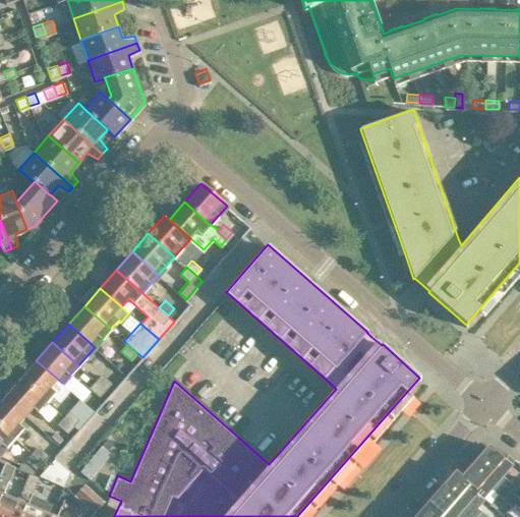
[(36,360),(20,379),(46,401),(52,395),(59,401),(69,390),(62,383),(36,360)]
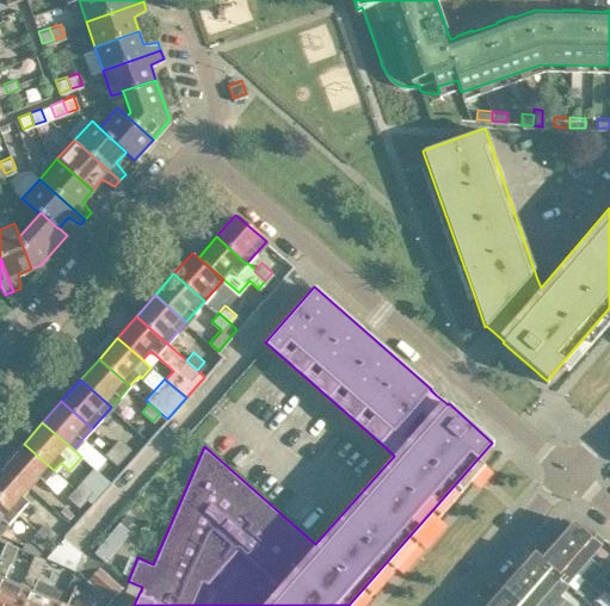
[(118,438),(111,445),(123,455),(129,447),(118,438)]
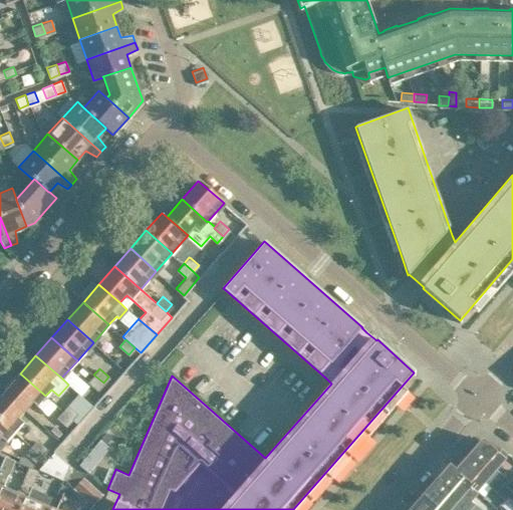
[(20,373),(4,392),(25,410),(33,401),(37,405),(45,396),(20,373)]
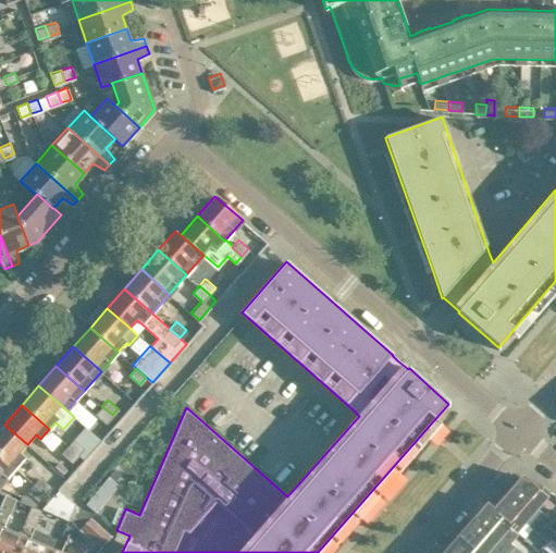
[(101,406),(95,415),(104,424),(112,415),(101,406)]
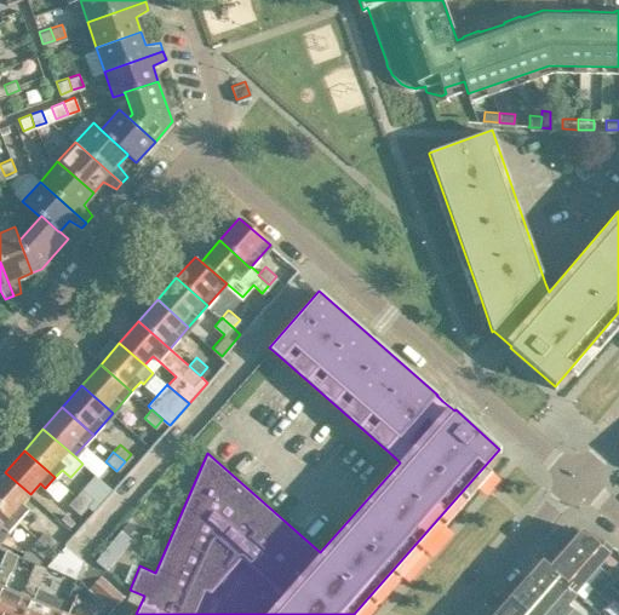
[(5,472),(0,477),(0,505),(17,521),(28,507),(23,503),(30,494),(5,472)]
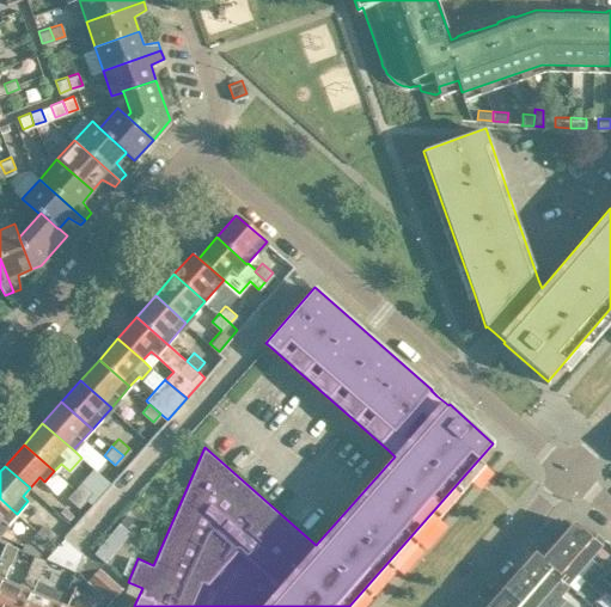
[(93,467),(74,489),(86,500),(92,504),(111,483),(93,467)]
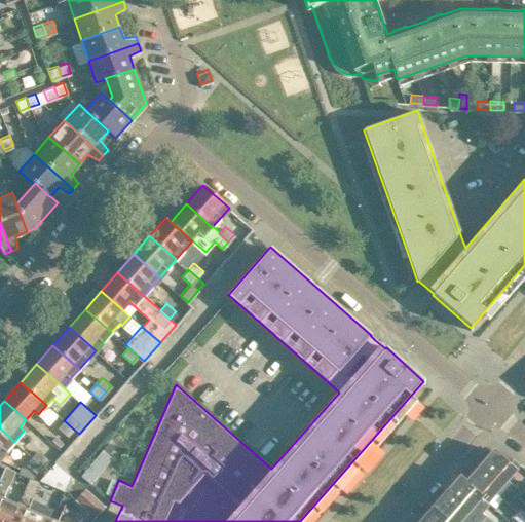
[(64,420),(58,427),(68,436),(74,430),(64,420)]
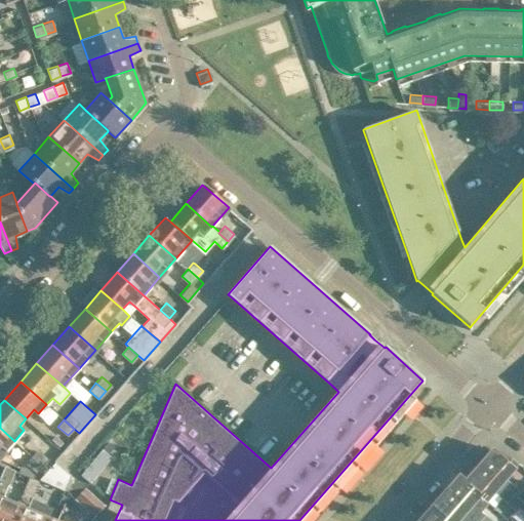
[(0,457),(14,441),(0,428),(0,457)]
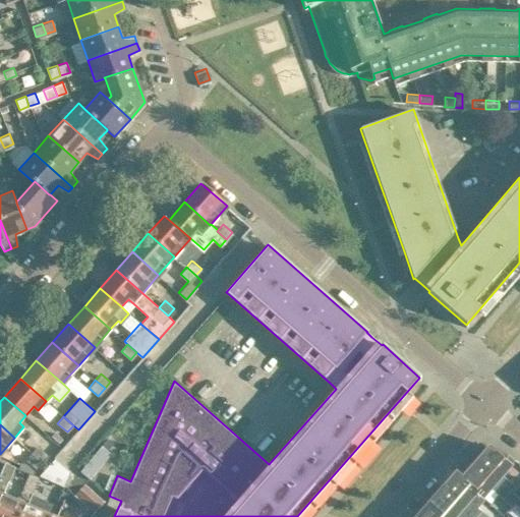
[(107,436),(79,469),(89,477),(110,451),(108,449),(114,441),(107,436)]
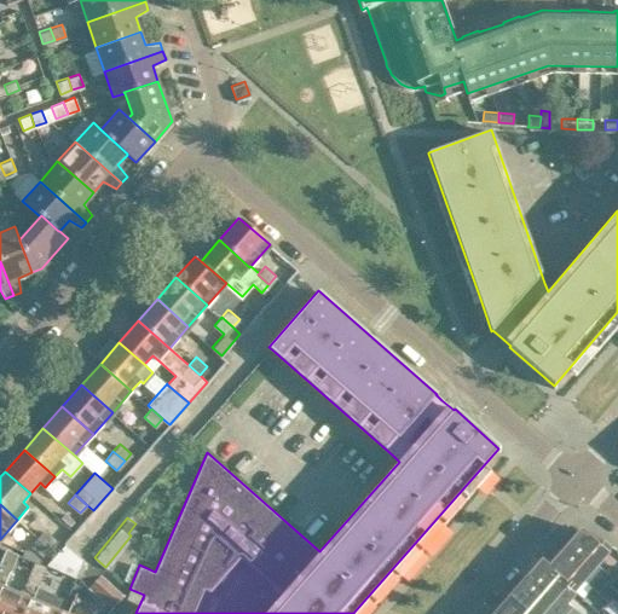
[(598,544),(579,528),(564,546),(604,581),(606,579),(611,574),(596,561),(599,557),(611,544),(604,538),(598,544)]
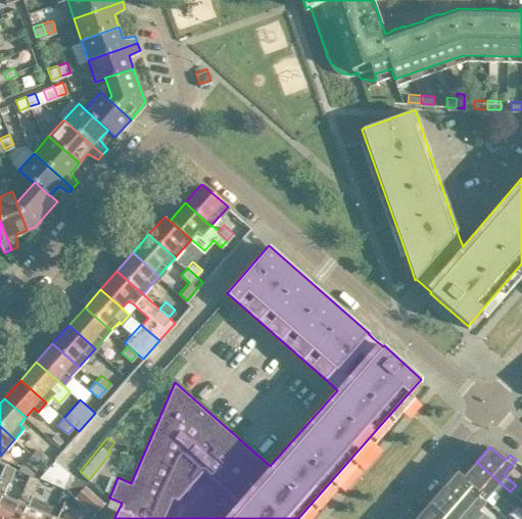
[(38,447),(31,455),(41,464),(48,457),(38,447)]
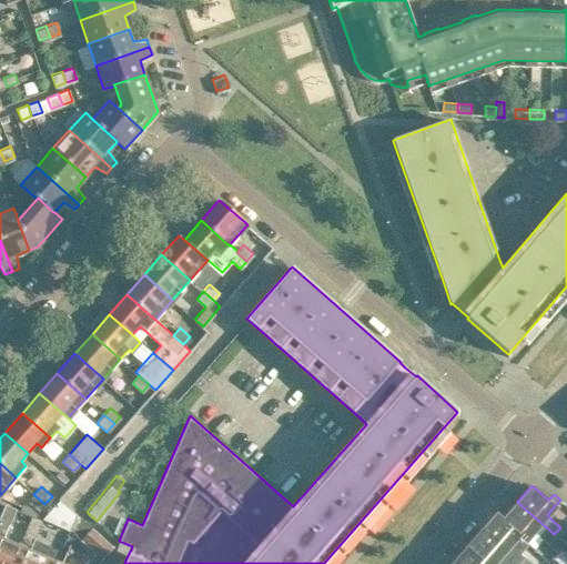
[(39,512),(44,504),(33,494),(27,502),(39,512)]
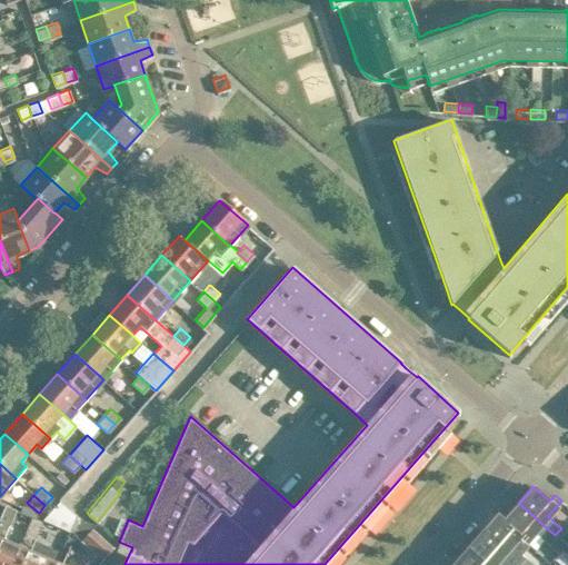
[(50,509),(42,519),(69,531),(77,514),(59,499),(50,509)]
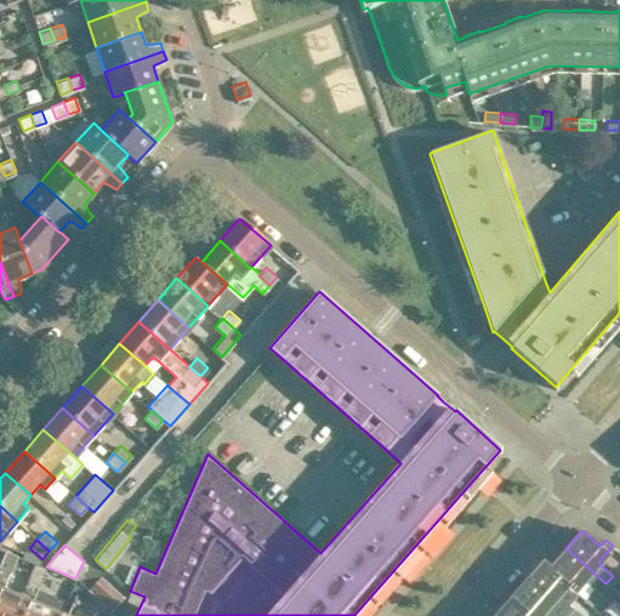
[(566,548),(556,559),(550,566),(575,589),(584,579),(609,600),(618,591),(613,586),(608,581),(606,583),(566,548)]
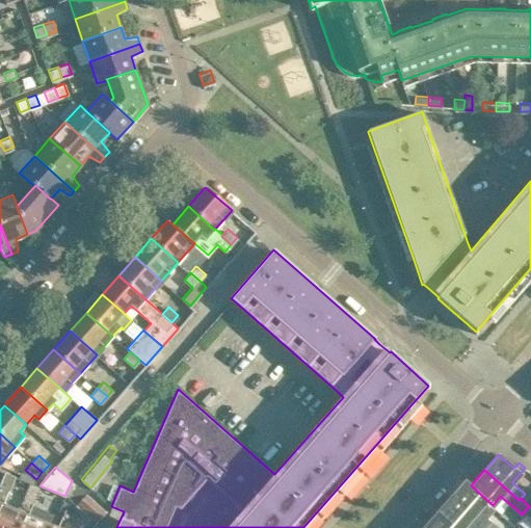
[(4,471),(0,479),(0,485),(8,490),(12,479),(15,475),(4,471)]
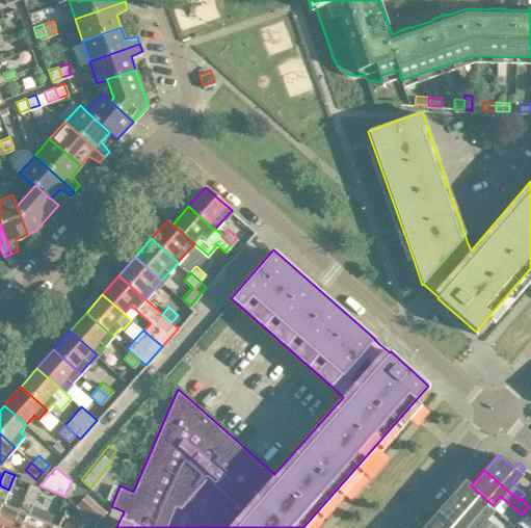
[(72,480),(64,496),(96,522),(105,510),(72,480)]
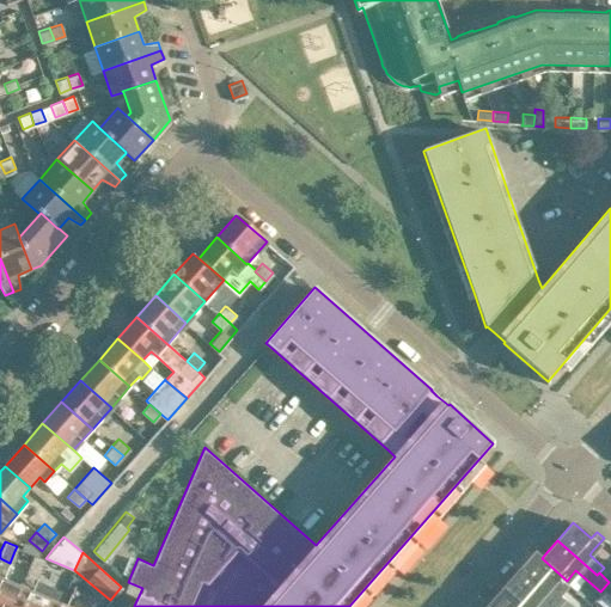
[(535,552),(518,571),(560,606),(575,606),(560,593),(569,582),(567,581),(542,558),(535,552)]
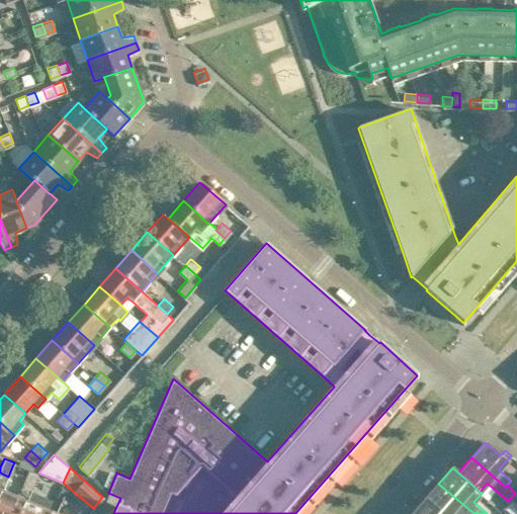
[(31,487),(37,474),(27,468),(22,483),(31,487)]
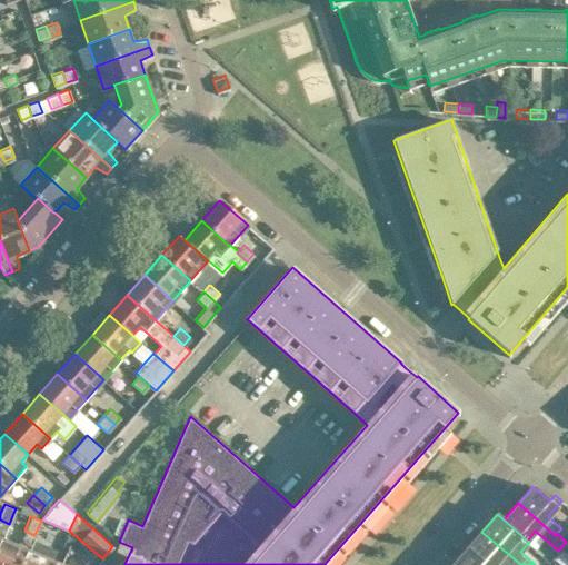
[(0,543),(5,534),(9,524),(0,519),(0,543)]
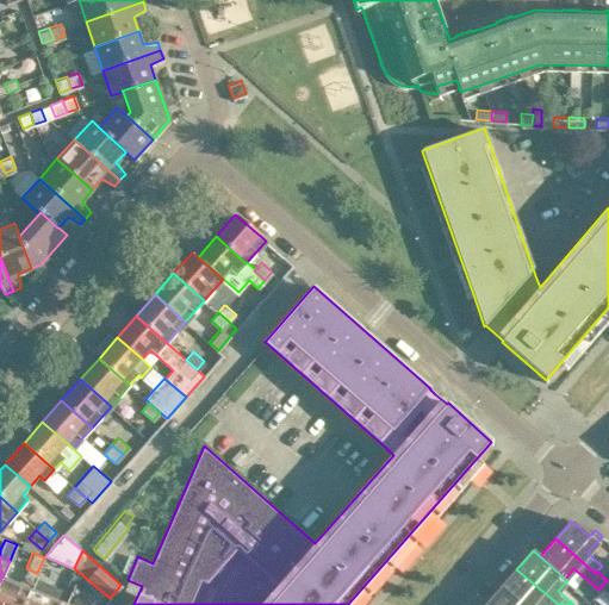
[(23,604),(35,579),(37,573),(26,568),(19,585),(4,578),(6,572),(5,572),(0,581),(0,604),(23,604)]
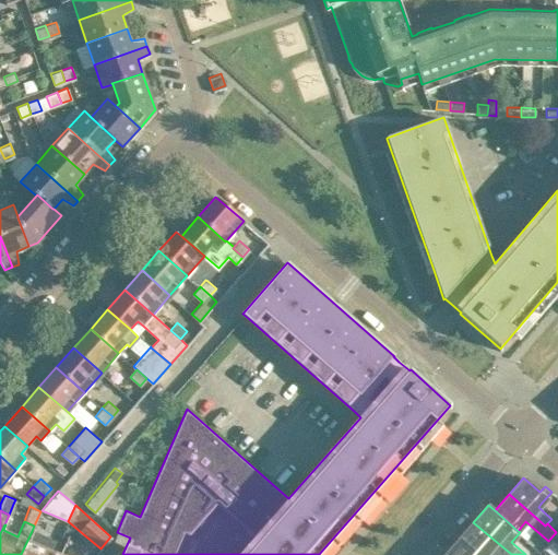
[(511,554),(473,522),(459,539),(477,554),(511,554)]
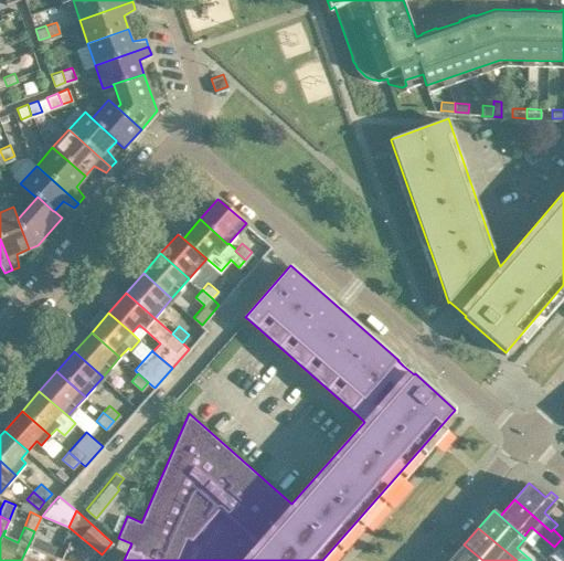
[(33,535),(21,560),(53,560),(57,552),(60,546),(33,535)]
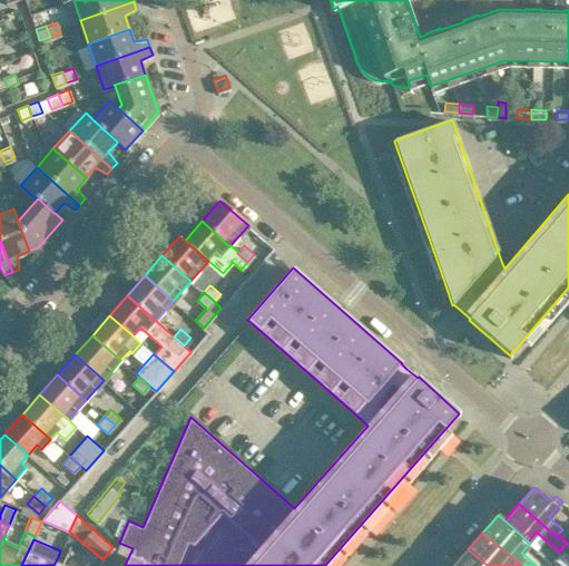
[(54,565),(75,565),(82,550),(69,545),(62,559),(58,557),(54,565)]
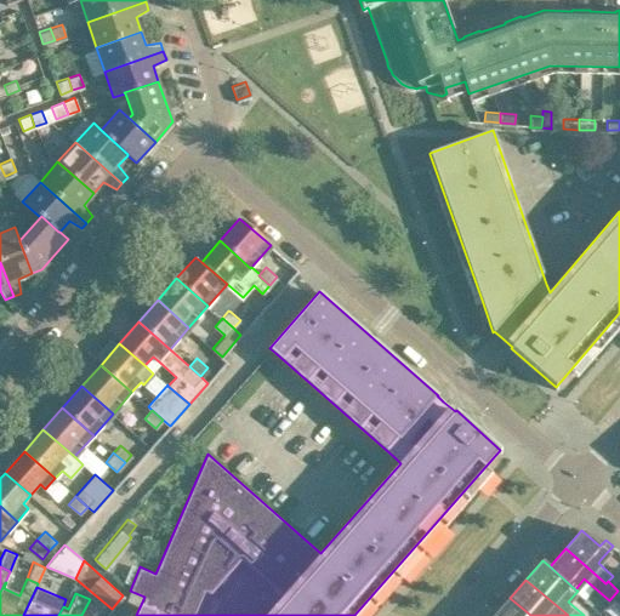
[(530,615),(510,598),(493,615),(530,615)]
